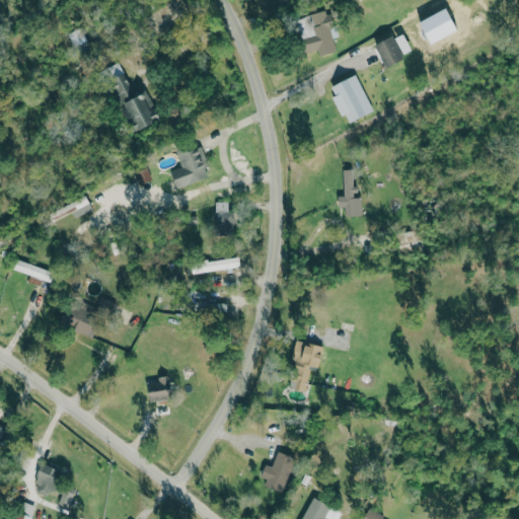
[(337,51),(331,39),(339,36),(328,9),(295,21),(306,53),(317,50),(319,57),(337,51)]
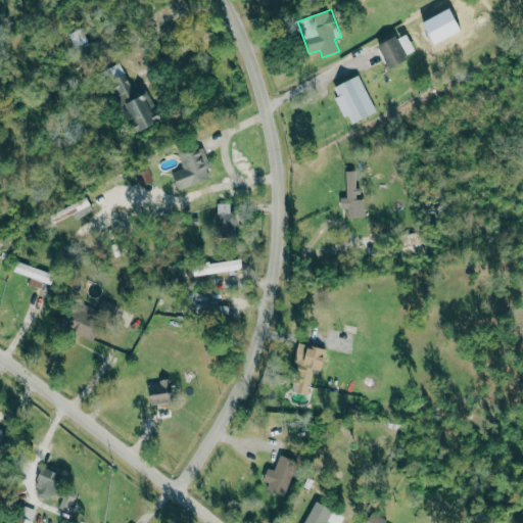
[(415,51),(407,33),(378,46),(389,68),(410,59),(407,54),(415,51)]
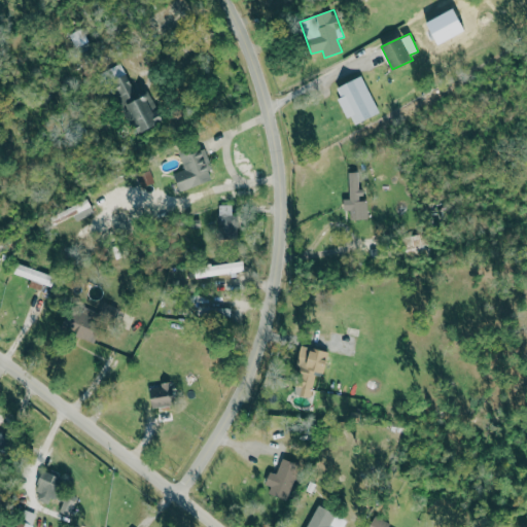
[(134,97),(128,74),(112,79),(125,123),(136,119),(140,132),(156,127),(146,93),(134,97)]
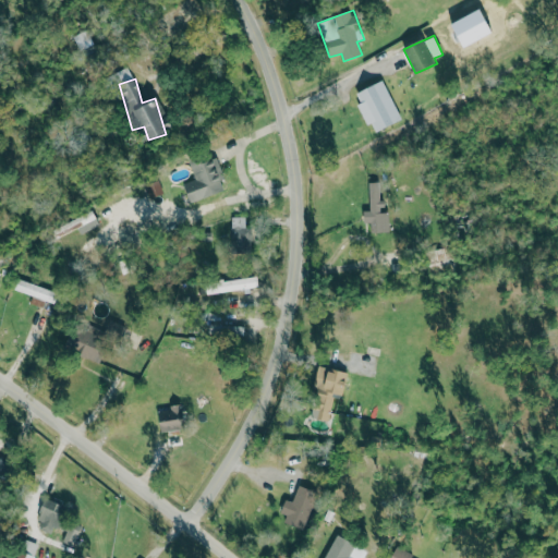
[(355,93),(360,102),(359,104),(372,133),(401,121),(384,81),(355,93)]
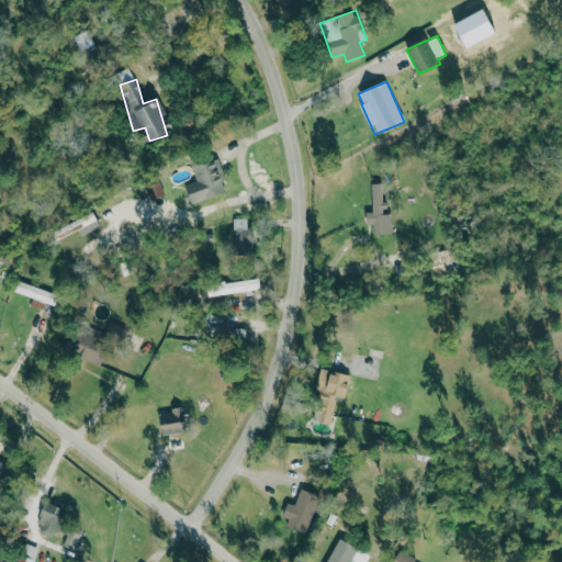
[(197,181),(184,186),(191,205),(222,194),(208,155),(189,160),(197,181)]
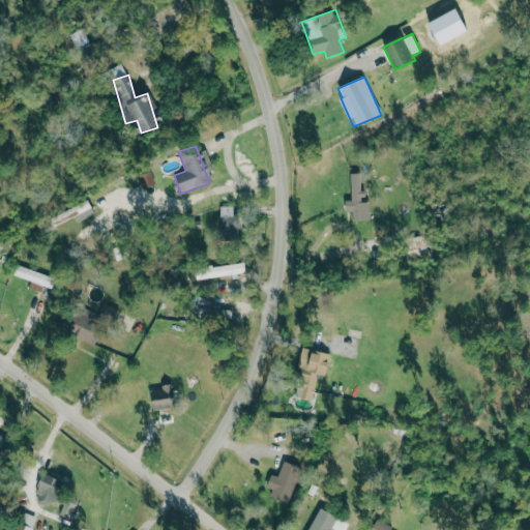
[(351,200),(345,201),(346,212),(351,212),(351,222),(370,221),(369,202),(361,202),(361,173),(350,174),(351,200)]
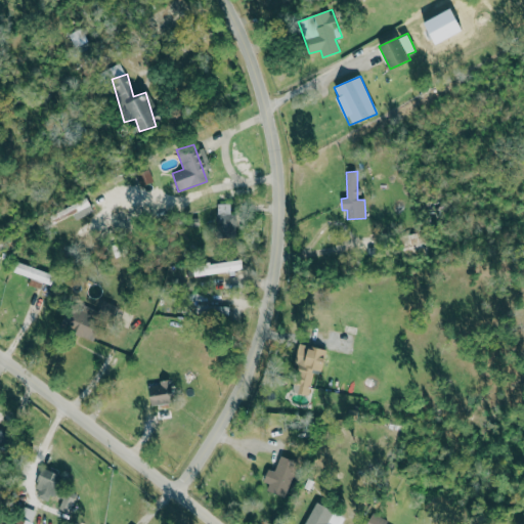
[(230,204),(217,204),(217,235),(235,235),(236,214),(230,214),(230,204)]
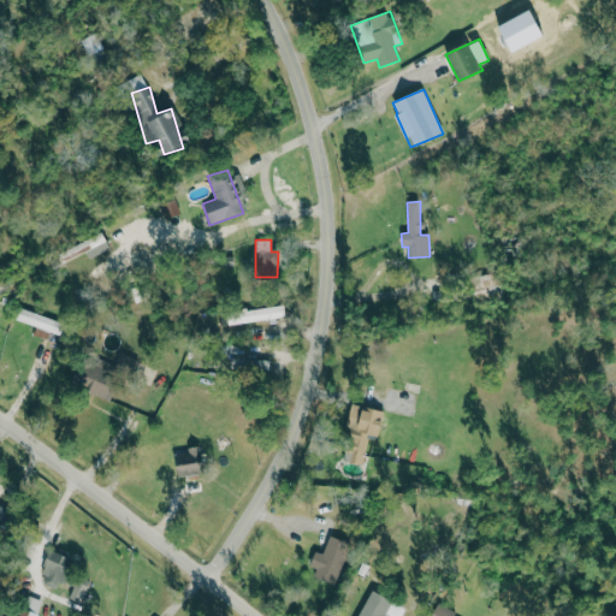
[(278,307),(226,312),(227,324),(278,319),(278,307)]
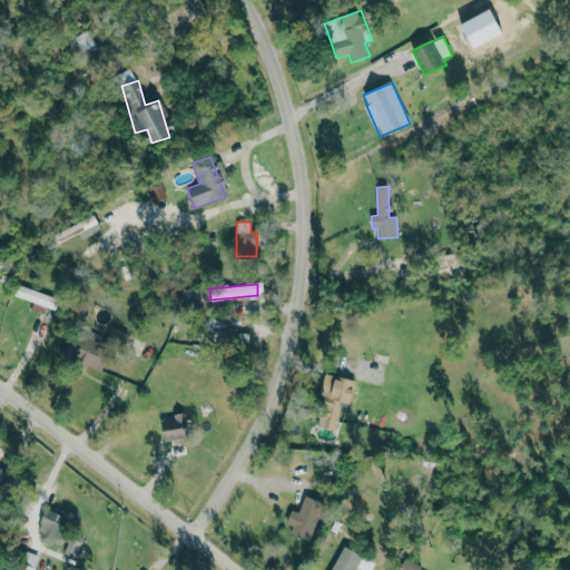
[(61,300),(18,285),(13,296),(57,311),(61,300)]
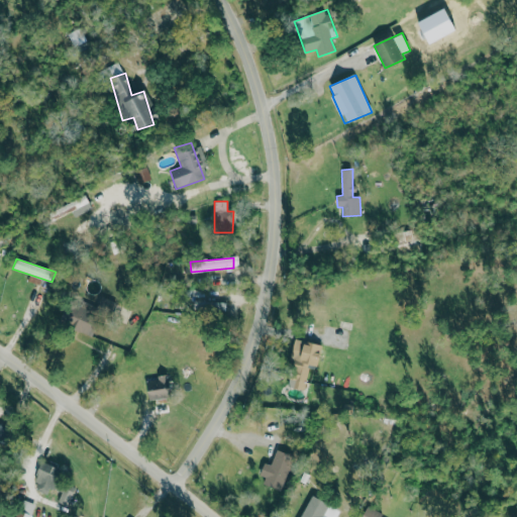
[(96,306),(110,313),(115,303),(101,296),(96,306)]
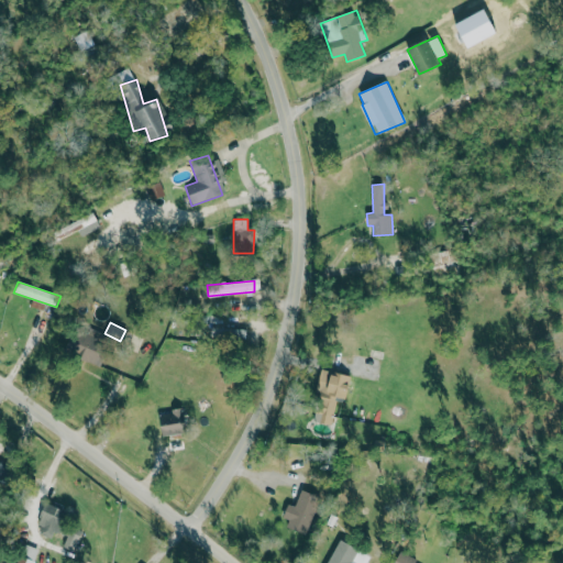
[(245,340),(245,329),(211,328),(211,339),(245,340)]
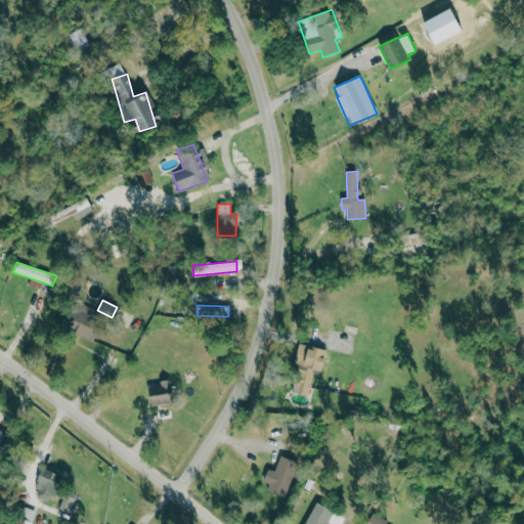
[(93,339),(100,320),(69,308),(61,326),(93,339)]
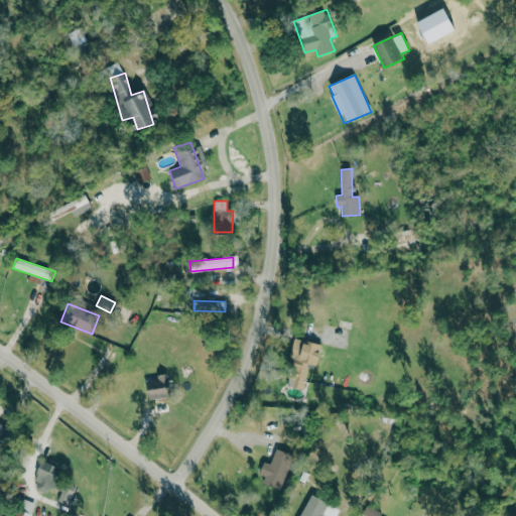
[(285,385),(303,389),(308,364),(316,366),(321,344),(295,339),(285,385)]
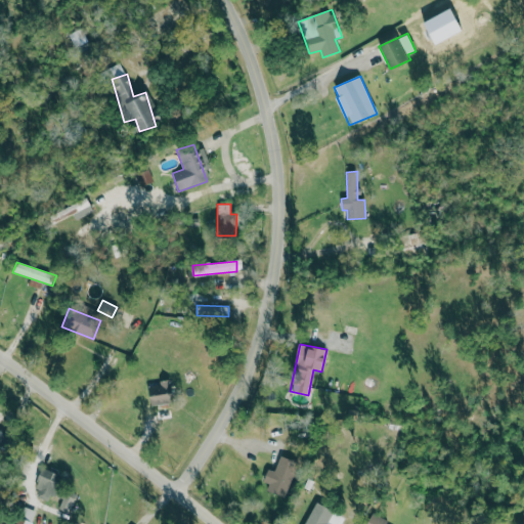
[(150,404),(173,403),(172,382),(149,383),(150,404)]
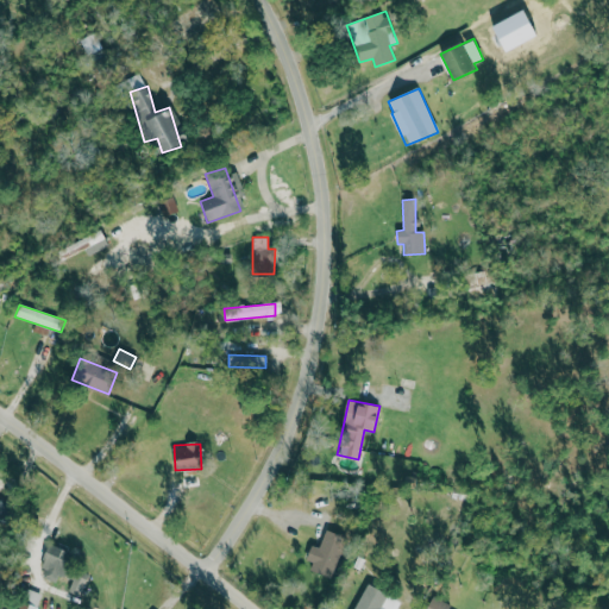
[(312,545),(303,565),(332,576),(346,539),(325,532),(319,547),(312,545)]
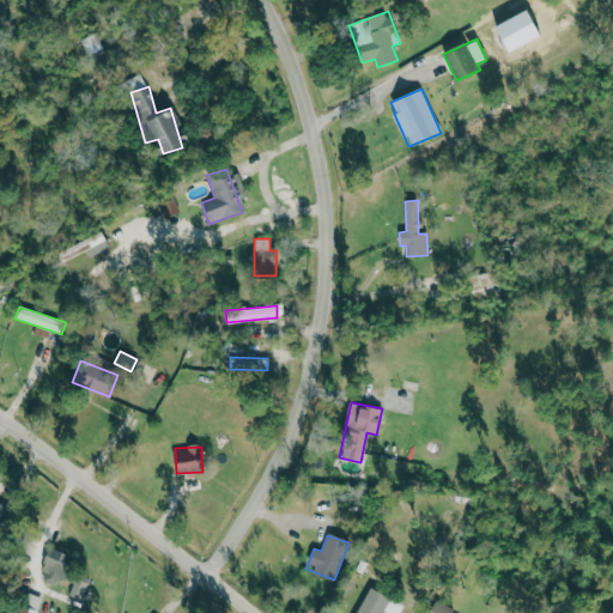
[(80,600),(90,578),(78,574),(76,578),(66,574),(73,557),(50,548),(38,578),(55,586),(59,577),(74,583),(68,595),(80,600)]
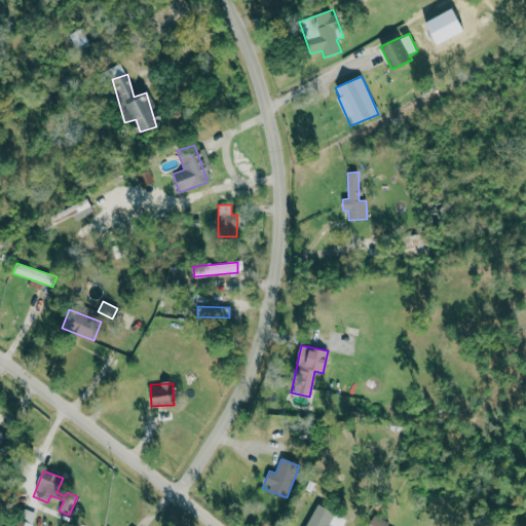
[(342,525),(346,519),(318,503),(304,525),(342,525)]
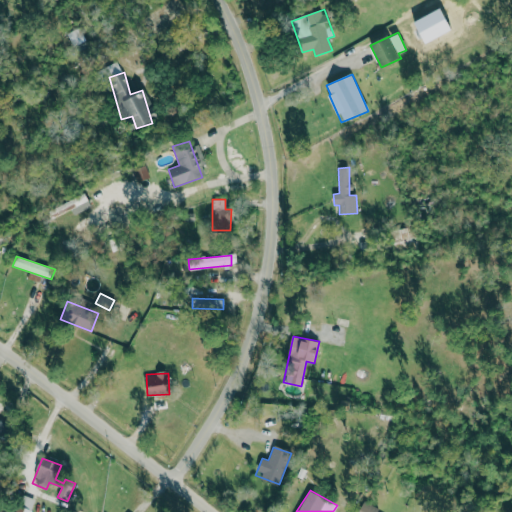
[(25,511),(30,511),(34,498),(21,495),(17,510),(25,511)]
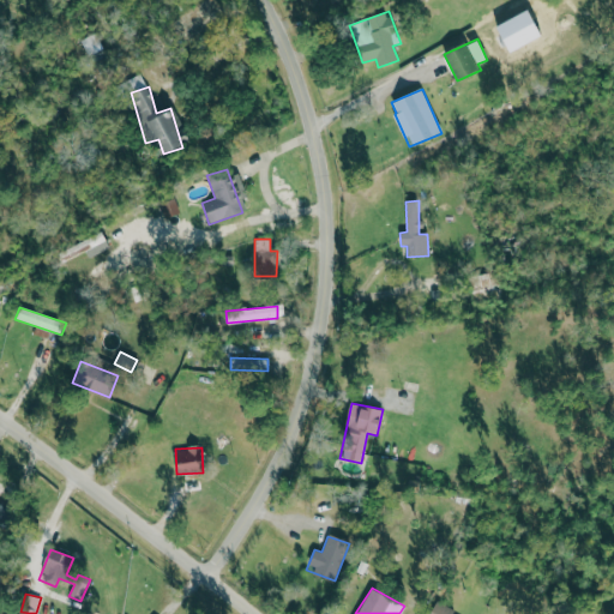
[(458,613),(433,603),(428,613),(458,613)]
